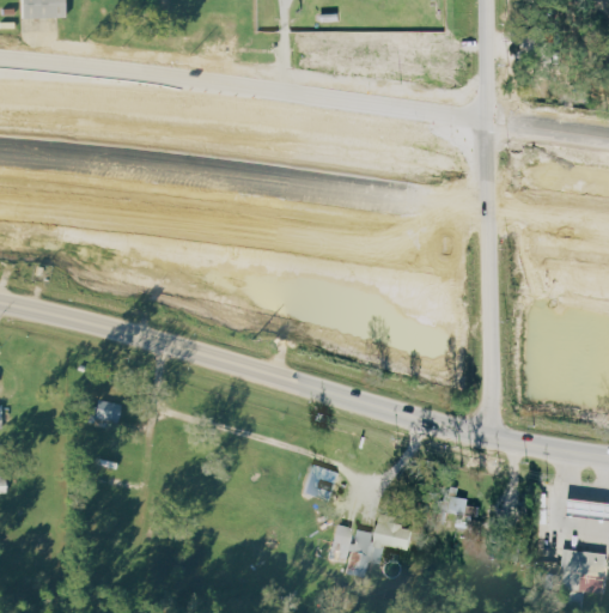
[(64,18),(62,0),(20,0),(22,19),(64,18)]
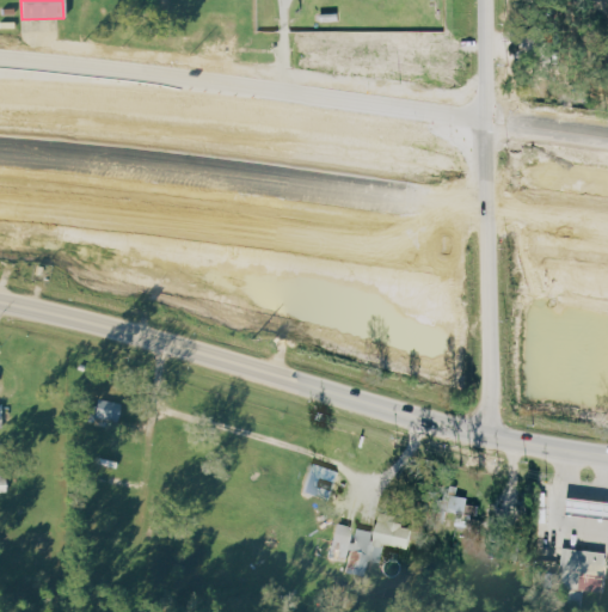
[(115,429),(120,404),(93,399),(88,424),(115,429)]
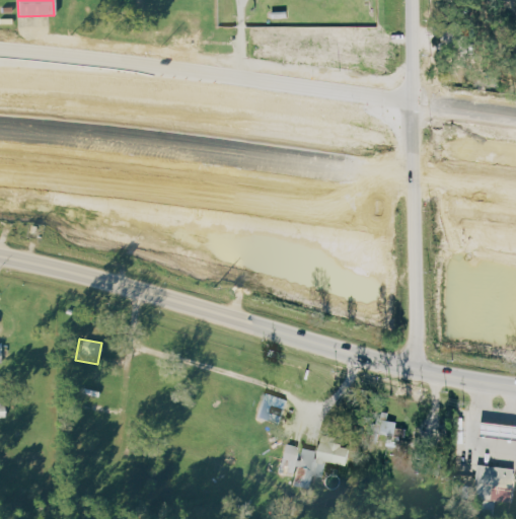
[(396,422),(368,421),(367,434),(395,436),(396,422)]
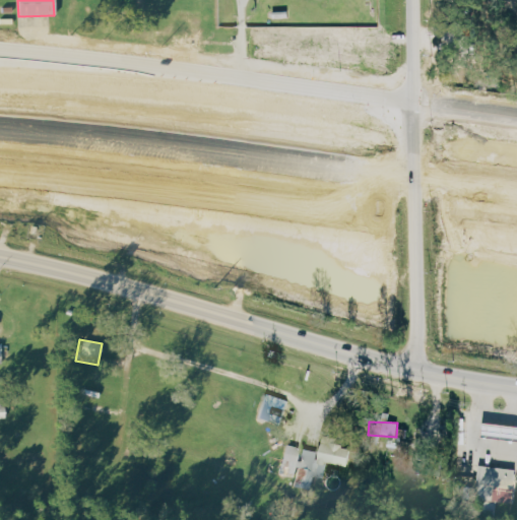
[(284,446),(278,475),(295,478),(293,486),(310,491),(313,476),(322,477),(325,462),(345,466),(349,445),(320,439),(318,452),(301,449),(284,446)]
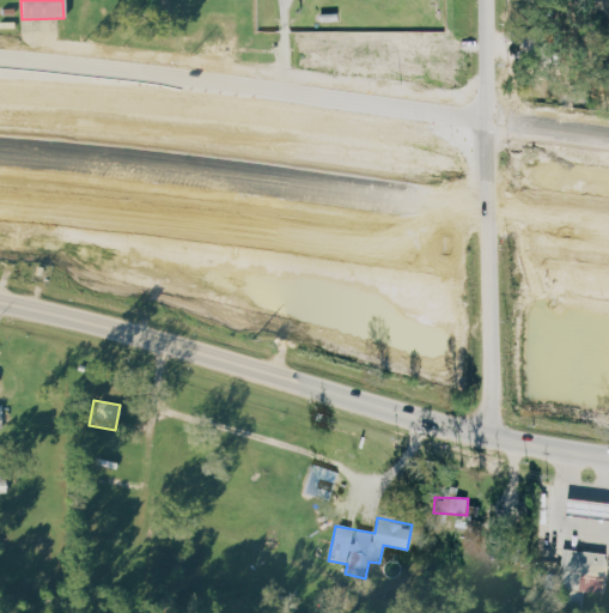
[(567,590),(566,605),(580,606),(582,593),(603,595),(607,553),(564,548),(559,589),(567,590)]
